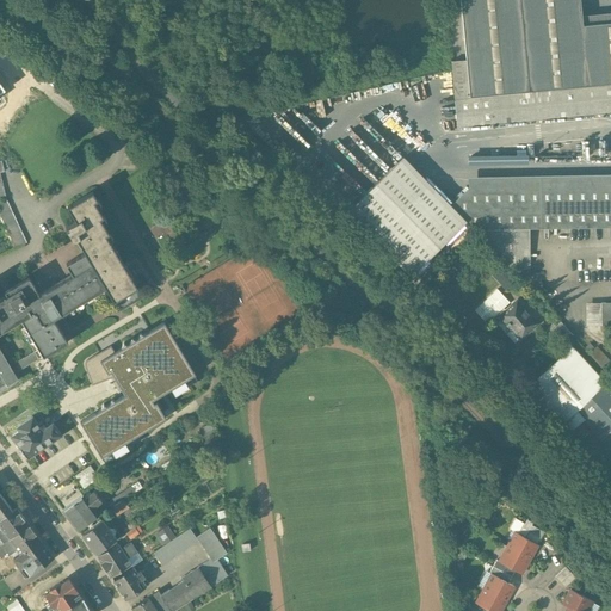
[(610,16),(585,18),(582,0),(460,0),(467,61),(452,62),(457,129),(610,115),(610,16)]
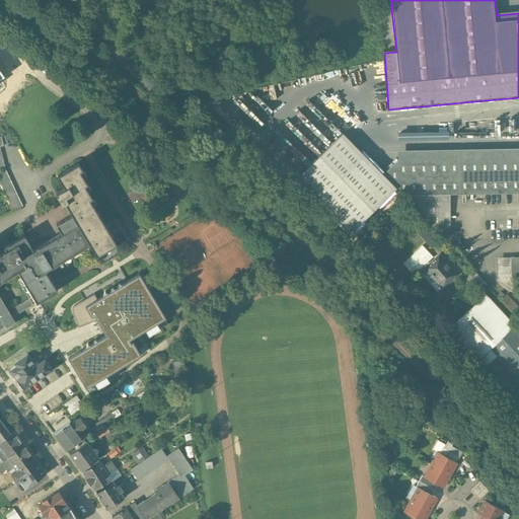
[(358,236),(399,196),(518,194),(518,151),(398,153),(399,160),(381,177),(343,138),(301,177),(358,236)]
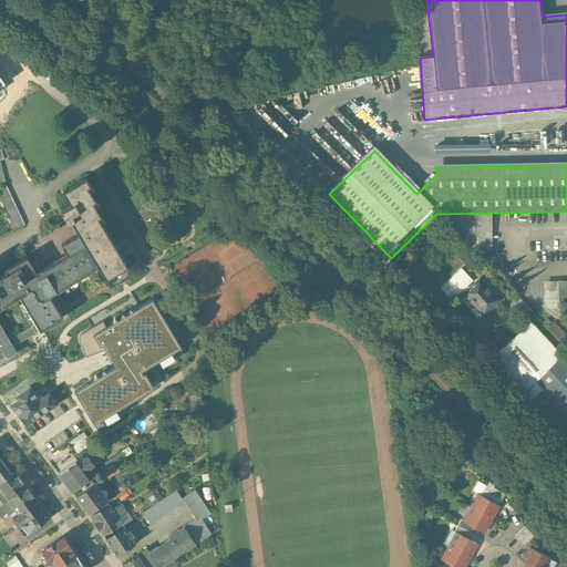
[(96,202),(89,187),(91,186),(86,177),(62,192),(71,206),(61,212),(69,224),(70,223),(76,236),(83,245),(85,244),(99,267),(105,279),(106,279),(112,289),(133,276),(127,267),(99,218),(102,217),(93,203),(96,202)]
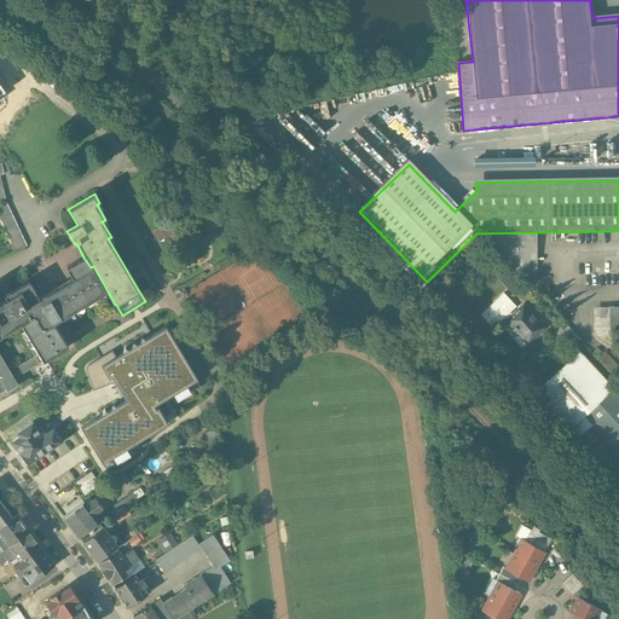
[(6,202),(0,204),(0,219),(16,252),(27,246),(6,202)]
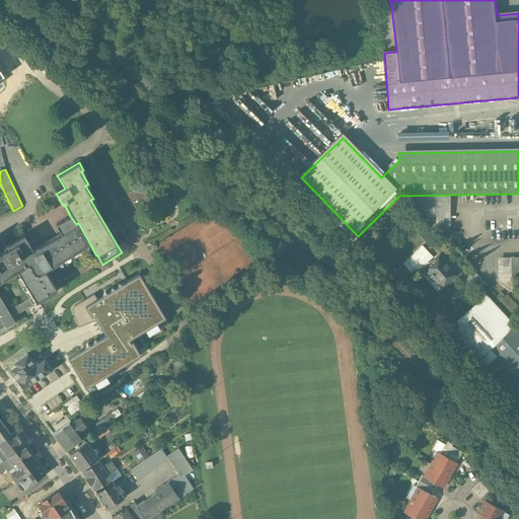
[(0,332),(9,326),(9,327),(16,323),(12,317),(8,311),(8,310),(0,296),(0,282),(18,272),(32,296),(36,302),(38,303),(58,291),(46,271),(90,244),(78,223),(76,224),(70,216),(56,224),(62,233),(33,250),(24,235),(4,247),(6,251),(0,253),(0,332)]
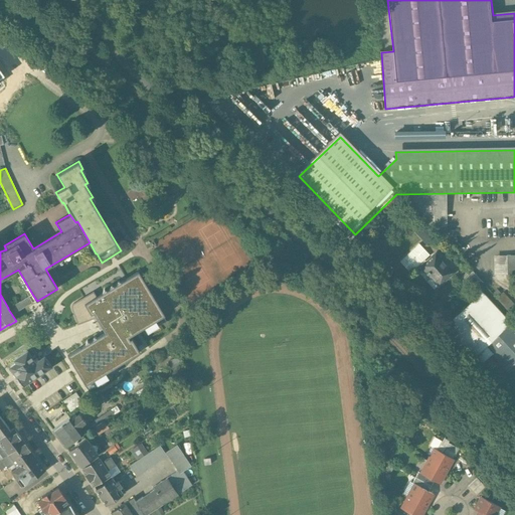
[(421,242),(400,262),(412,275),(417,270),(437,290),(456,273),(438,251),(434,255),(421,242)]
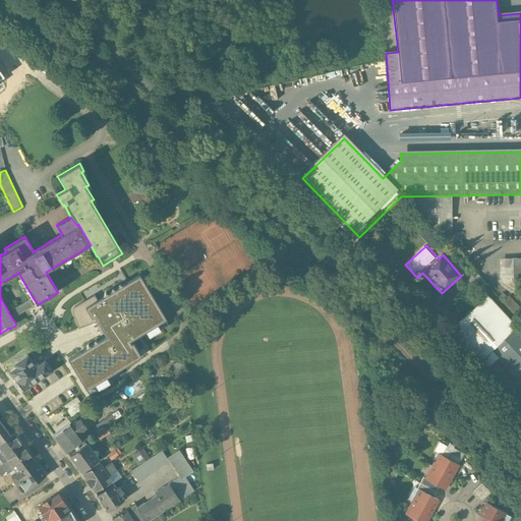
[(520,278),(520,258),(501,259),(501,279),(520,278)]
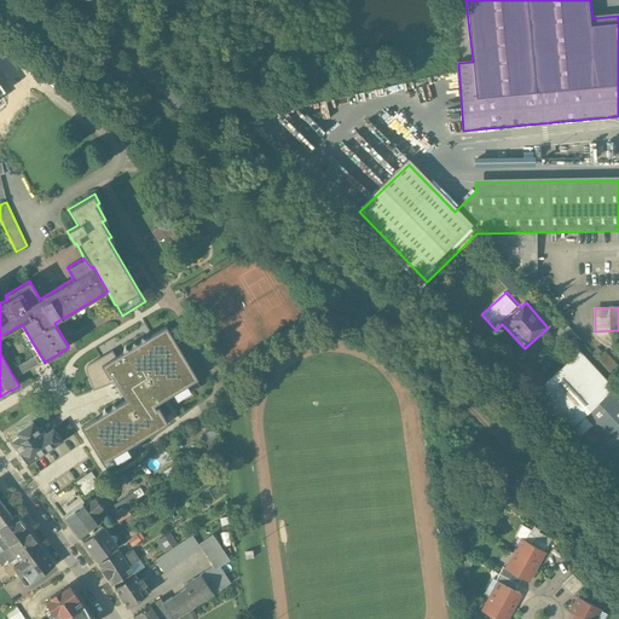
[(102,417),(84,428),(103,462),(113,456),(116,462),(129,455),(126,447),(167,423),(157,408),(156,409),(155,405),(195,380),(165,325),(115,353),(114,348),(86,366),(93,389),(117,382),(127,400),(100,414),(102,417)]
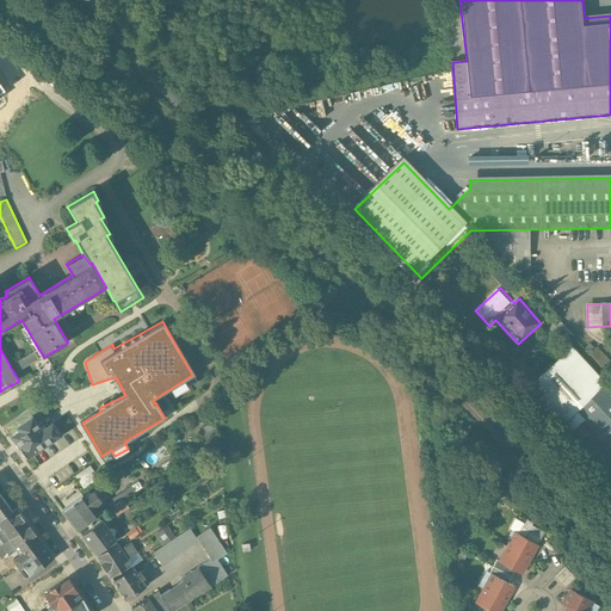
[(603,366),(610,360),(598,345),(590,352),(603,366)]
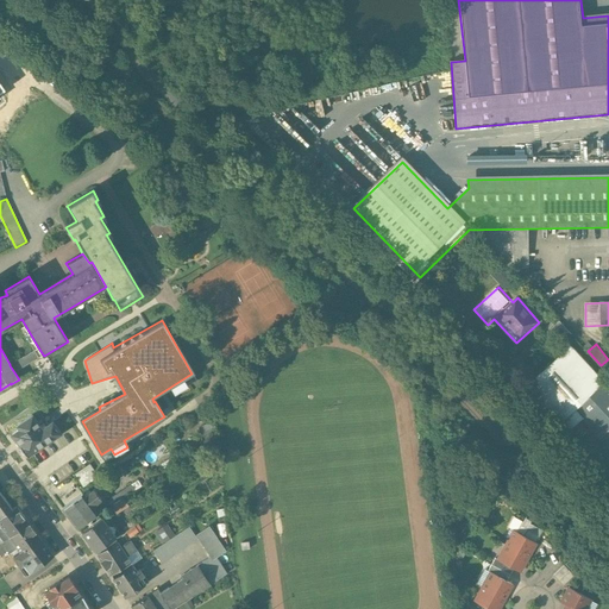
[(608,384),(572,347),(529,388),(566,429),(582,416),(608,444),(608,384)]
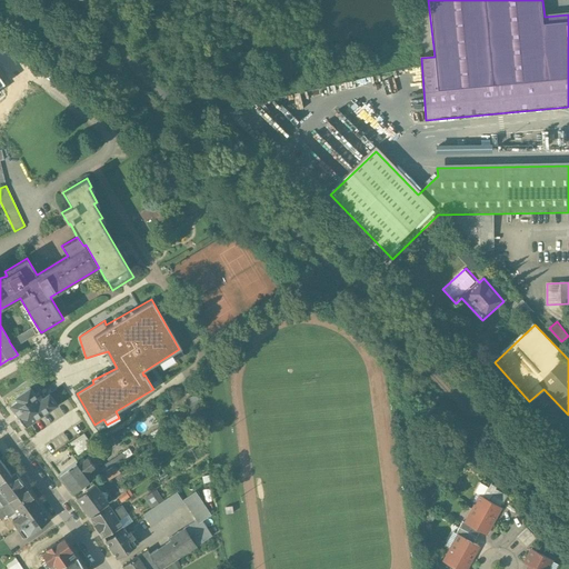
[(36,335),(31,327),(9,340),(9,341),(13,348),(36,335)]
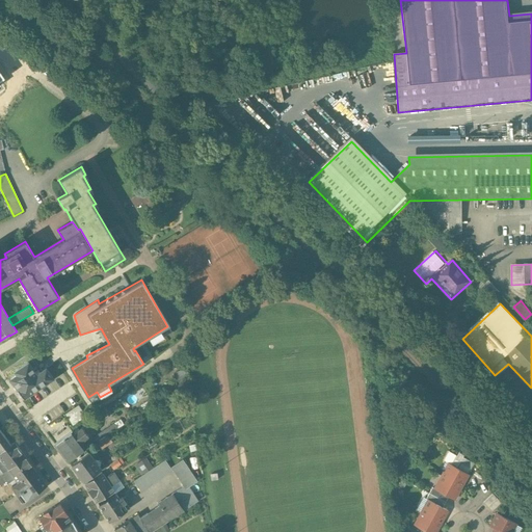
[(520,322),(523,319),(514,310),(511,313),(520,322)]
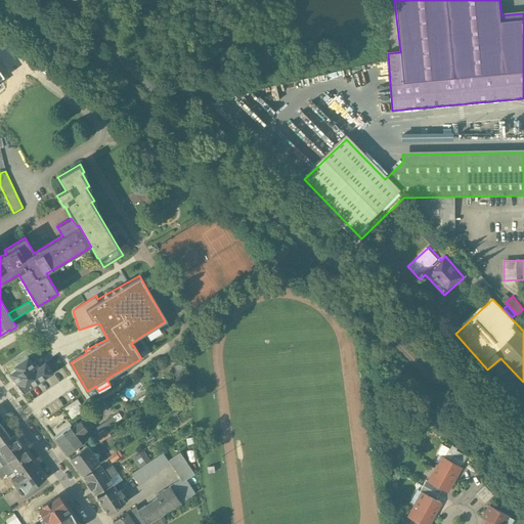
[(29,356),(13,366),(14,368),(10,373),(25,393),(53,374),(45,361),(40,365),(36,360),(33,362),(29,356)]
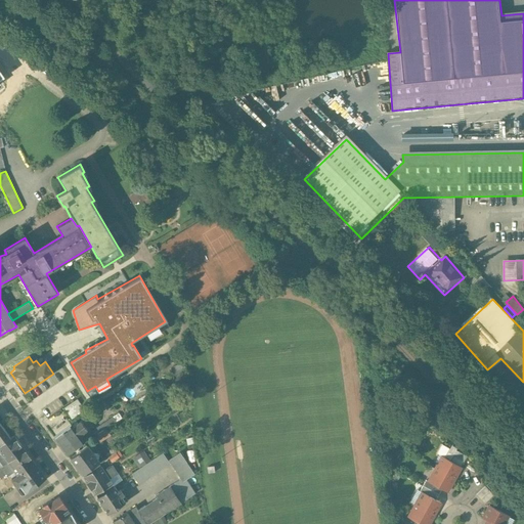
[(78,398),(64,407),(72,418),(85,409),(78,398)]
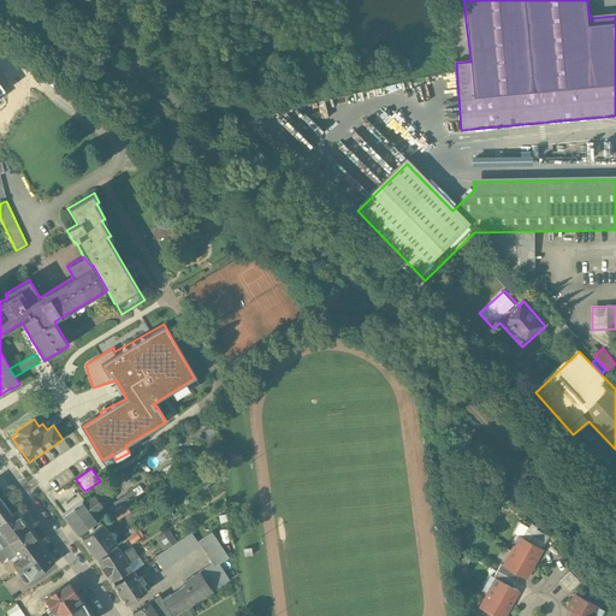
[(130,492),(107,507),(110,509),(112,513),(134,497),(130,492)]
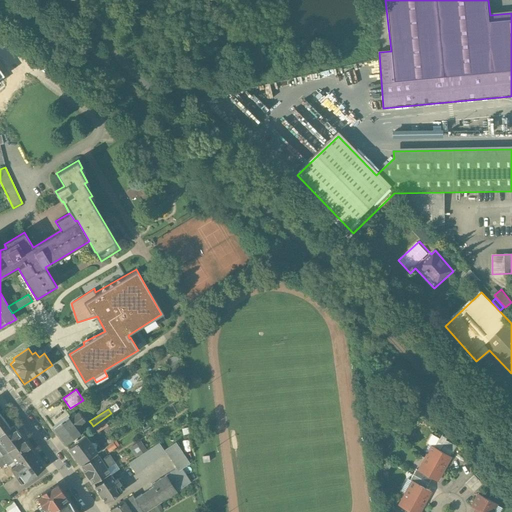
[(69,415),(53,427),(65,444),(82,432),(77,426),(85,420),(79,412),(71,418),(69,415)]
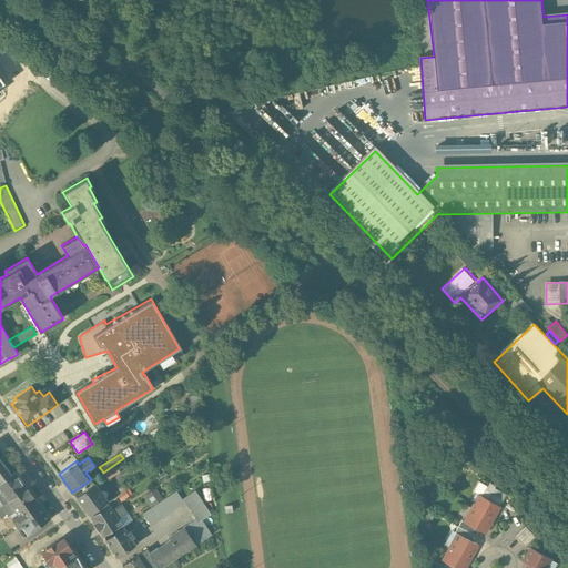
[(0,458),(0,483),(11,474),(0,458)]
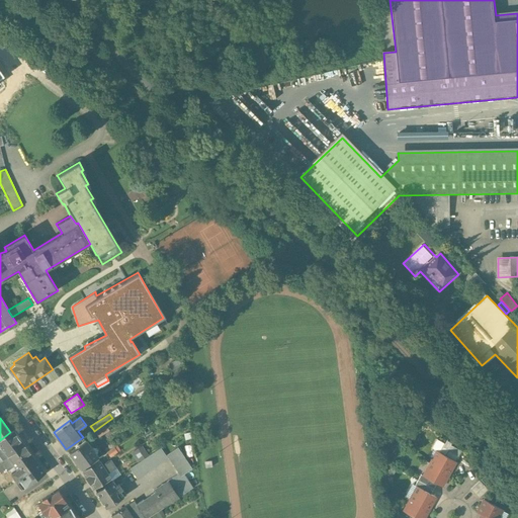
[(10,432),(0,440),(0,446),(1,448),(0,448),(0,458),(2,461),(24,444),(14,430),(10,432)]
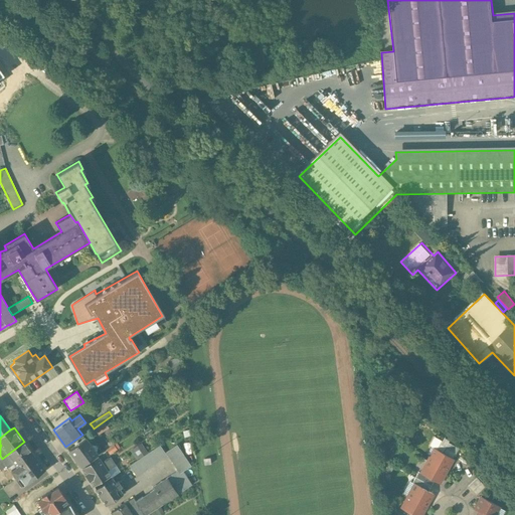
[(79,466),(80,467),(99,454),(90,443),(93,441),(89,436),(68,451),(74,459),(75,458),(80,465),(79,466)]
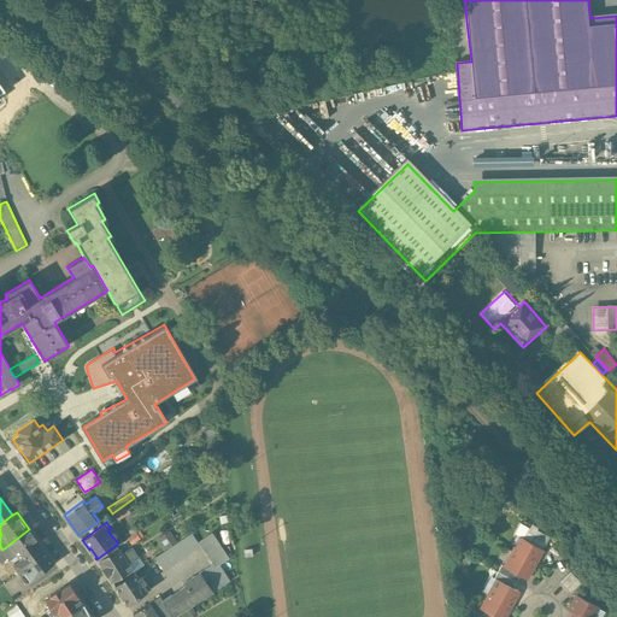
[(29,529),(3,550),(9,558),(11,560),(18,556),(21,559),(41,545),(29,529)]
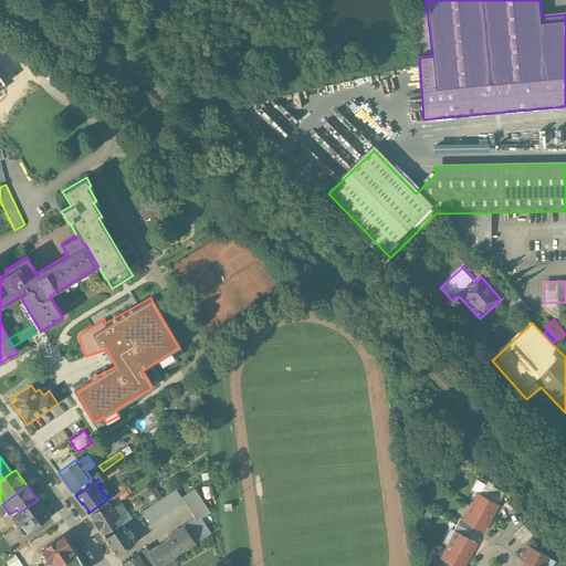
[(122,486),(114,492),(115,495),(124,490),(122,486)]
